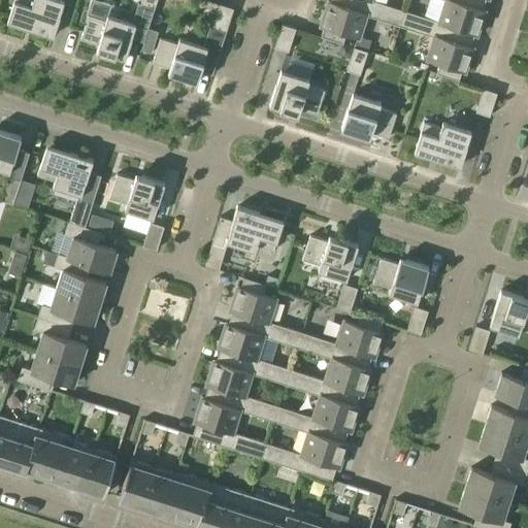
[(13,0),(7,22),(54,36),(64,1),(62,0),(13,0)]
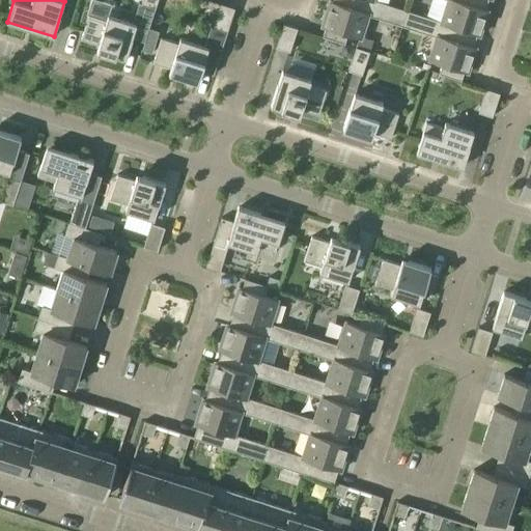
[(156,8),(158,0),(142,0),(142,4),(156,8)]
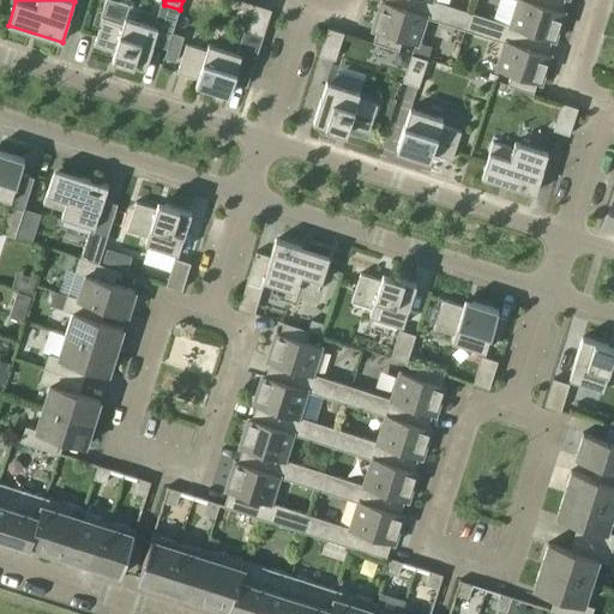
[(471,12),(433,0),(432,0),(432,1),(428,0),(385,0),(385,1),(381,0),(372,30),(377,31),(373,42),(398,49),(402,40),(417,44),(426,17),(465,30),(471,12)]
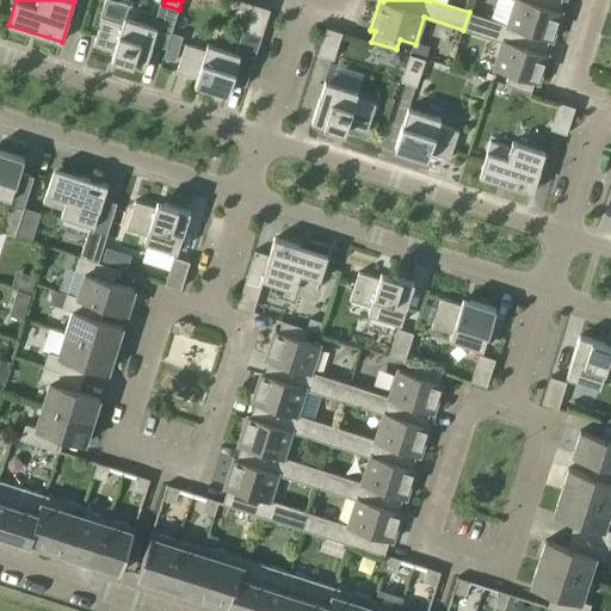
[(514,0),(507,25),(507,26),(549,39),(553,41),(562,11),(559,10),(561,0),(514,0)]
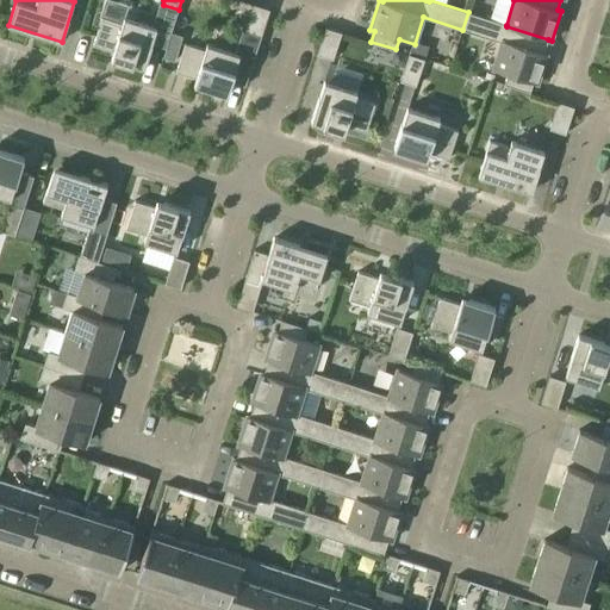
[(271,10),(254,4),(246,30),(246,31),(261,36),(271,10)]
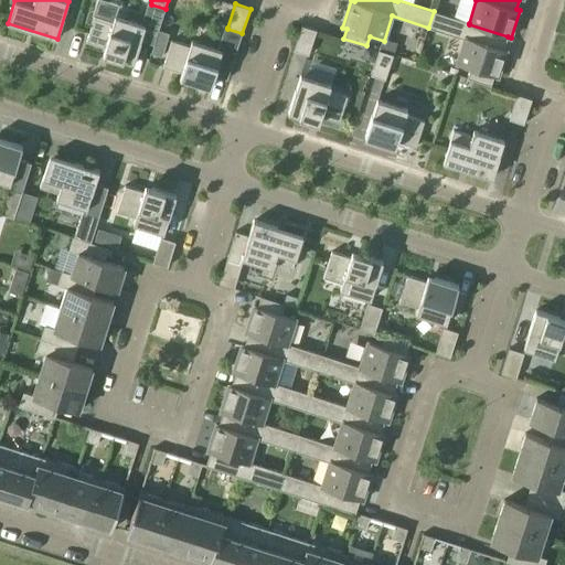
[(469,24),(469,23),(434,11),(428,28),(464,39),(456,64),(470,68),(467,78),(491,85),(494,75),(498,77),(507,50),(503,49),(508,36),(469,24)]
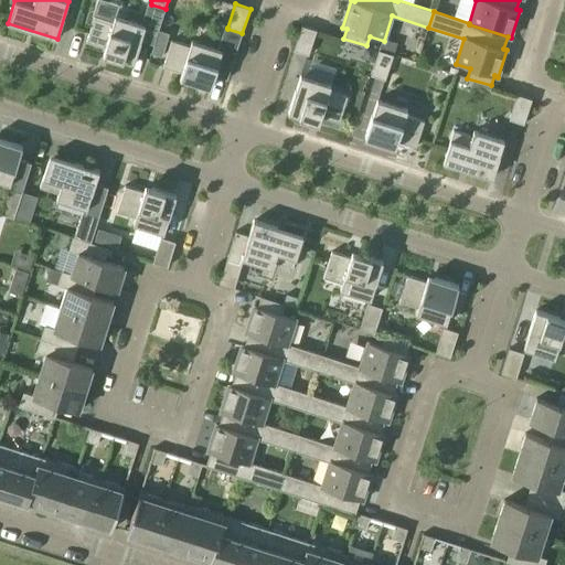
[(103,53),(109,55),(134,63),(146,25),(115,16),(114,21),(95,16),(86,42),(105,48),(103,53)]
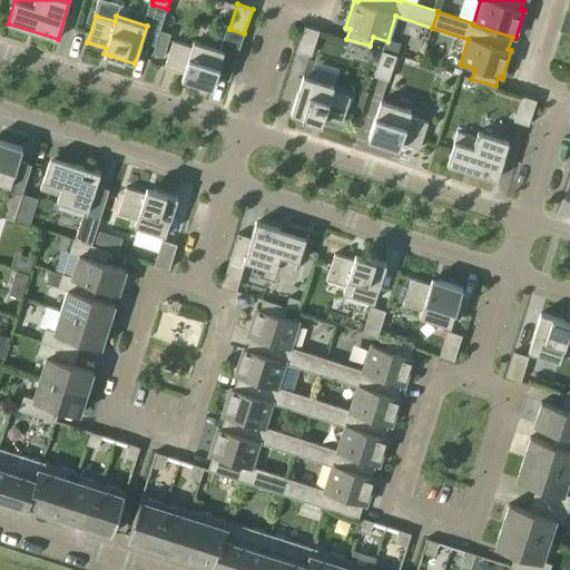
[(312,56),(320,30),(305,26),(296,51),(312,56)]
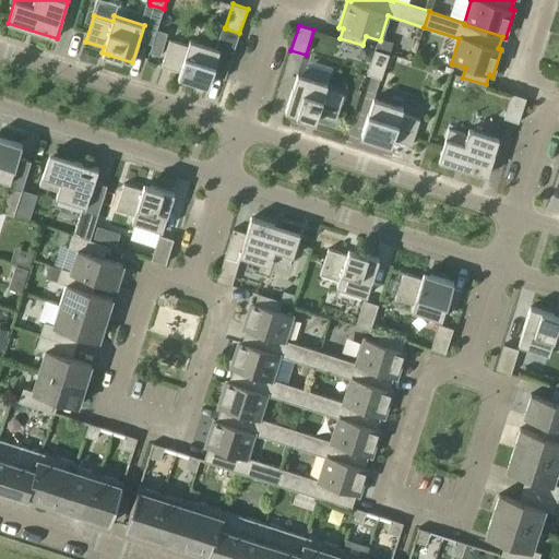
[(223,26),(216,48),(190,39),(188,46),(169,39),(162,66),(180,71),(178,78),(185,80),(209,87),(213,73),(225,78),(239,33),(225,28),(225,27),(223,26)]
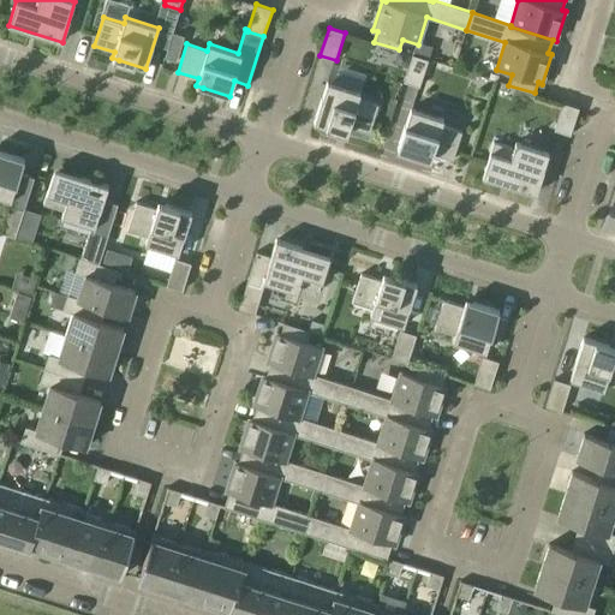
[(412,54),(404,82),(419,87),(429,59),(412,54)]
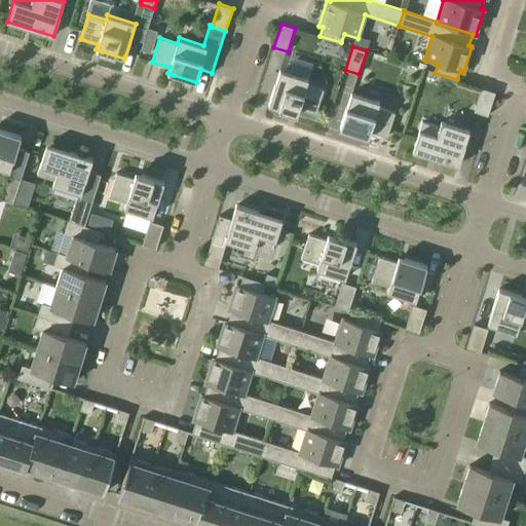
[(297,114),(299,109),(315,114),(324,89),(306,84),(308,79),(280,70),(275,84),(275,83),(268,105),(297,114)]
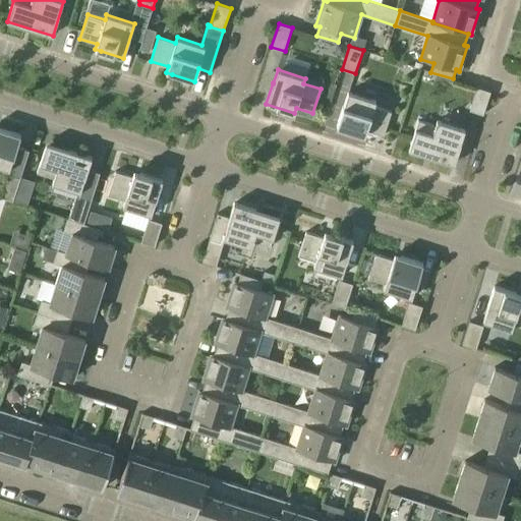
[(490,91),(477,87),(469,110),(483,114),(490,91)]
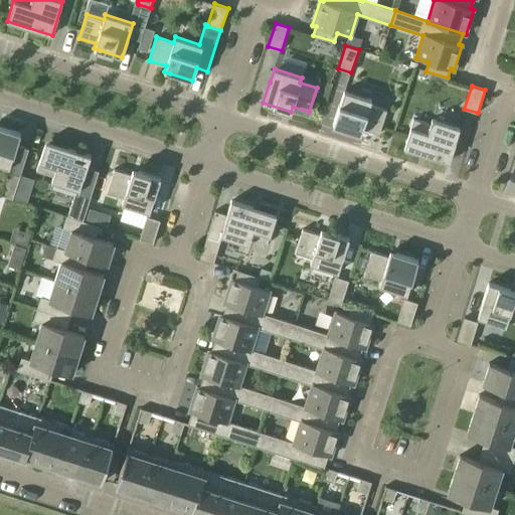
[(361,134),(362,129),(379,134),(387,111),(370,105),(371,100),(344,91),(340,105),(339,105),(333,125),(361,134)]
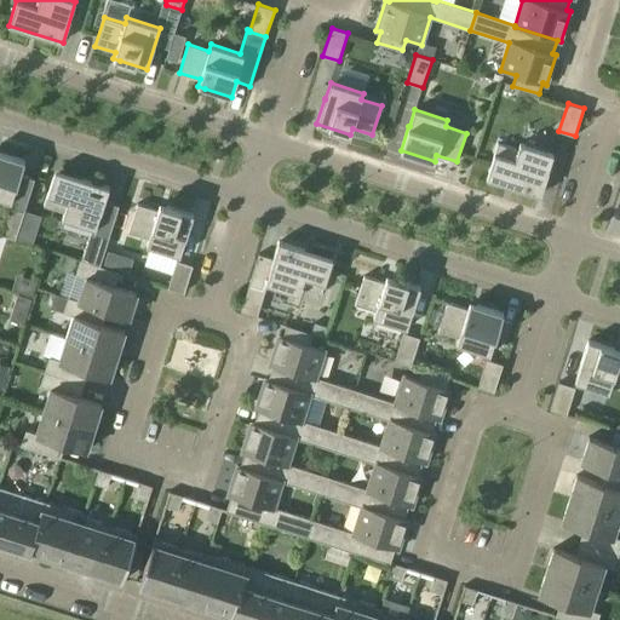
[(487,178),(515,187),(540,195),(549,171),(547,171),(554,154),(520,143),(518,150),(498,143),(487,178)]
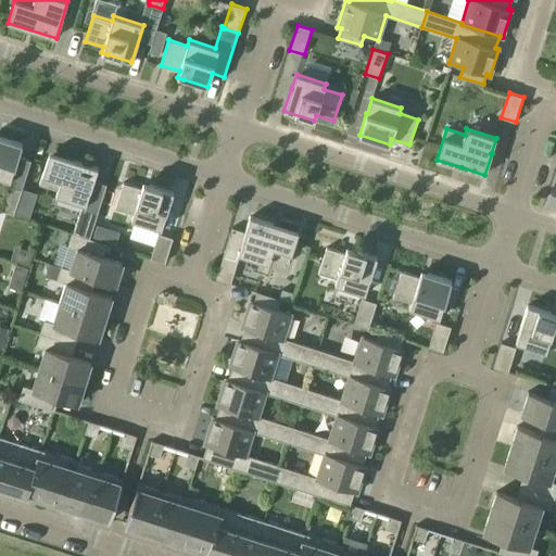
[(0,137),(0,177),(10,181),(23,144),(0,137)]
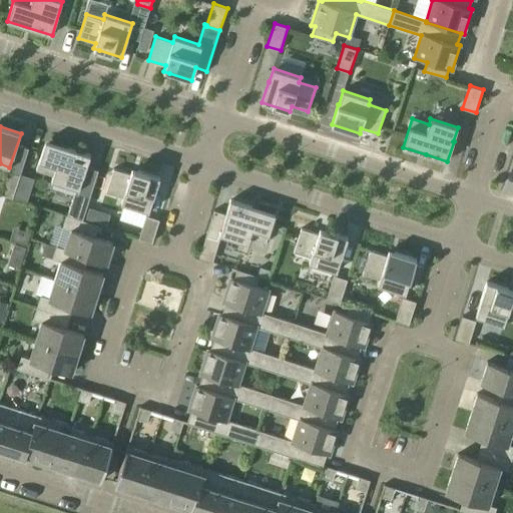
[(45,141),(36,170),(53,175),(51,180),(79,189),(90,155),(45,141)]
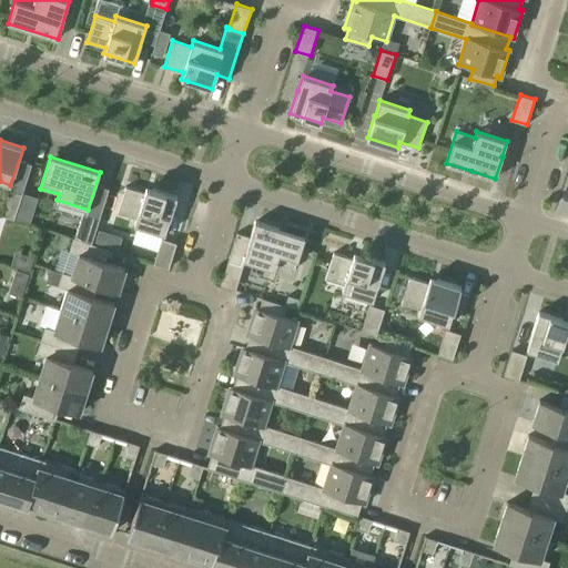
[(146,186),(144,192),(125,186),(118,213),(137,219),(134,224),(164,234),(178,196),(146,186)]
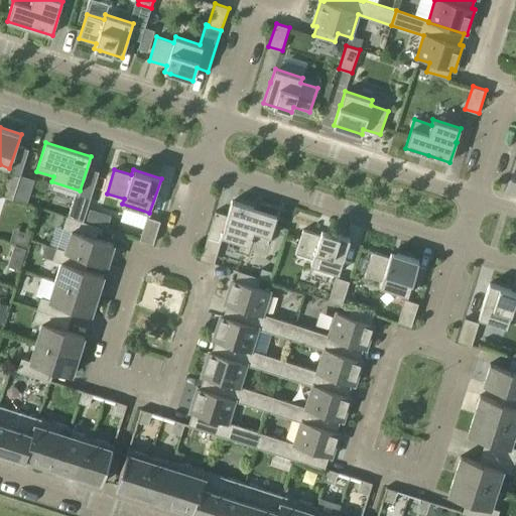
[(0,195),(13,199),(20,175),(7,171),(0,192),(0,195)]
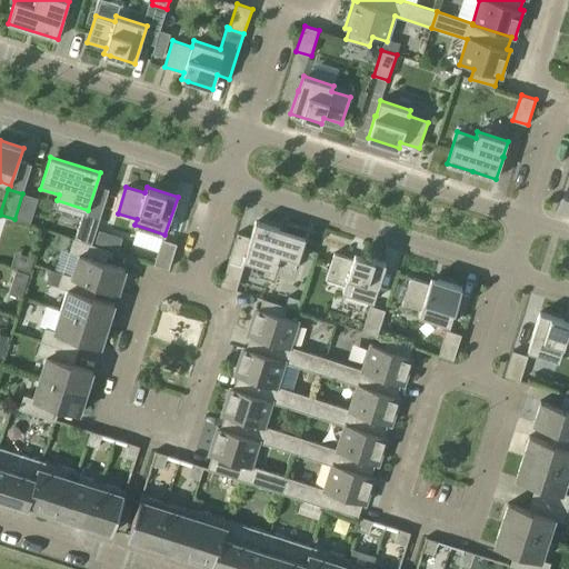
[(77,239),(92,243),(100,219),(85,213),(77,239)]
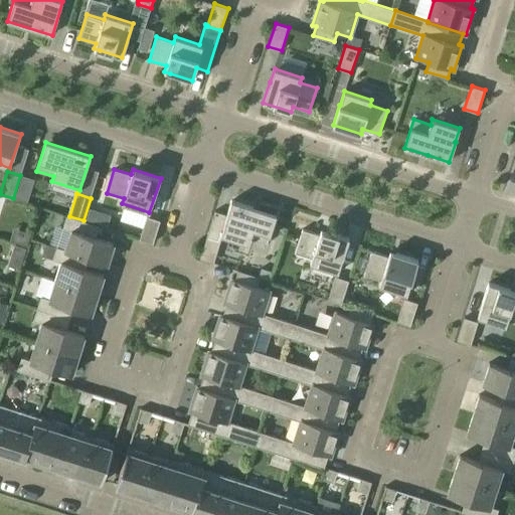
[(267,244),(275,220),(277,215),(231,200),(227,214),(215,210),(200,259),(213,263),(222,235),(248,244),(250,238),(267,244)]
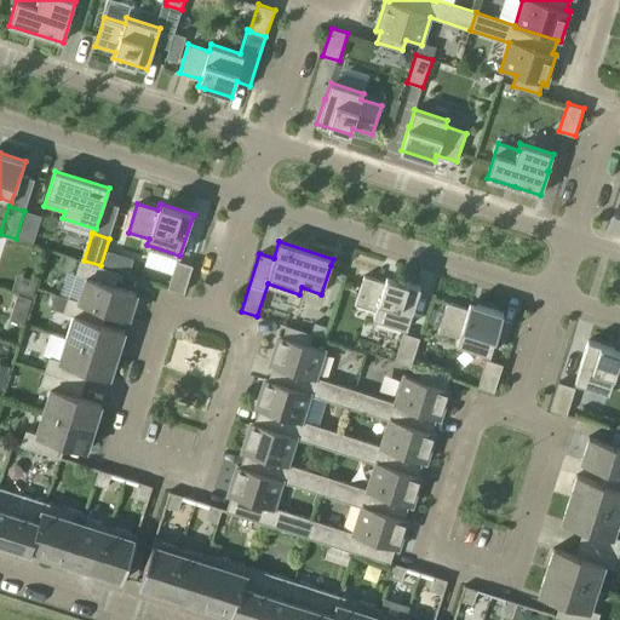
[(86,277),(79,300),(108,310),(130,317),(137,293),(115,286),(120,274),(127,276),(128,275),(80,259),(75,275),(86,277)]
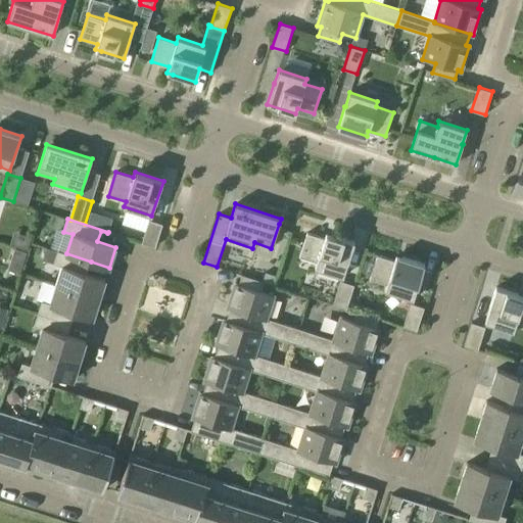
[(155,247),(162,224),(149,220),(142,242),(155,247)]
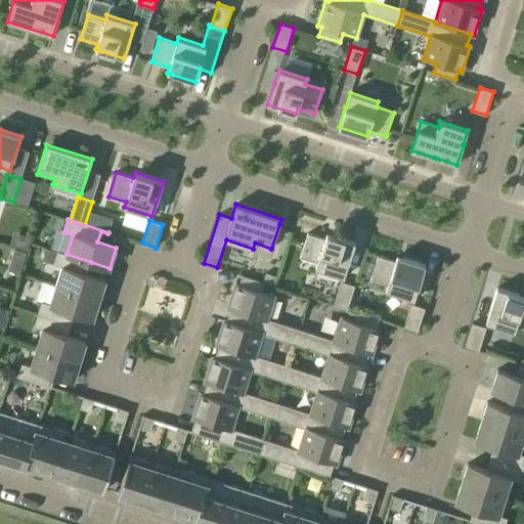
[(326,233),(325,238),(308,233),(300,258),(317,263),(315,268),(344,277),(348,263),(349,263),(355,243),(326,233)]
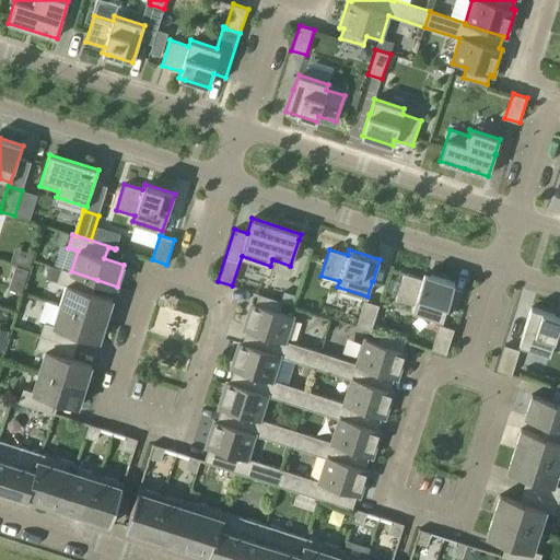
[(53,266),(49,264),(45,278),(57,282),(61,268),(53,266)]
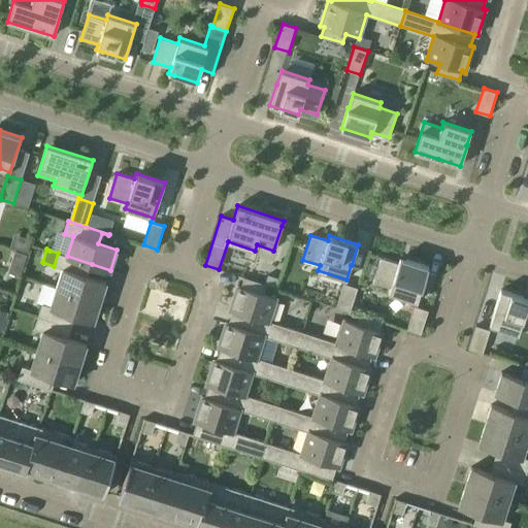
[(12,258),(24,262),(27,254),(14,251),(12,258)]
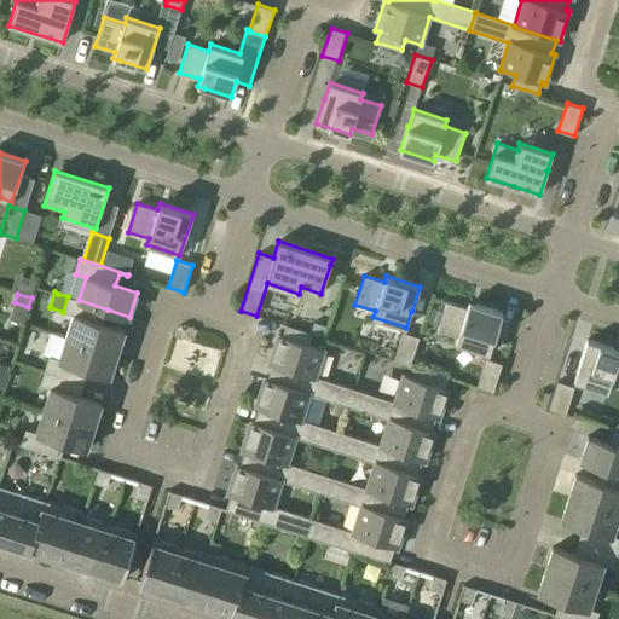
[(99,307),(108,310),(79,300),(68,296),(63,312),(74,316),(67,337),(117,353),(125,330),(96,320),(99,307)]
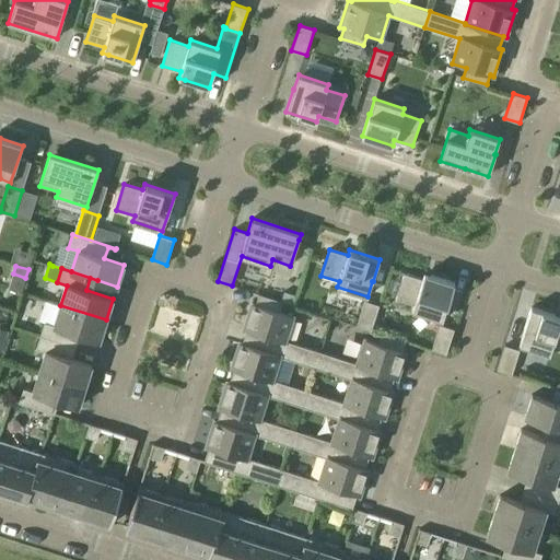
[(424,273),(422,279),(404,273),(396,299),(415,305),(412,311),(442,321),(447,305),(455,283),(424,273)]
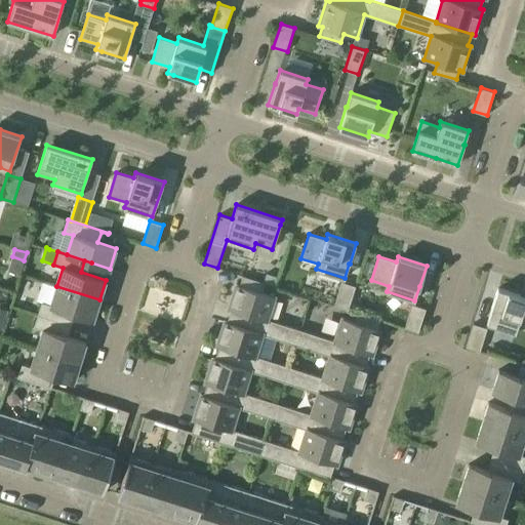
[(296,345),(300,329),(268,319),(275,296),(261,291),(265,282),(243,276),(240,284),(236,283),(228,309),(237,312),(233,323),(227,321),(227,322),(263,333),(263,334),(296,345)]
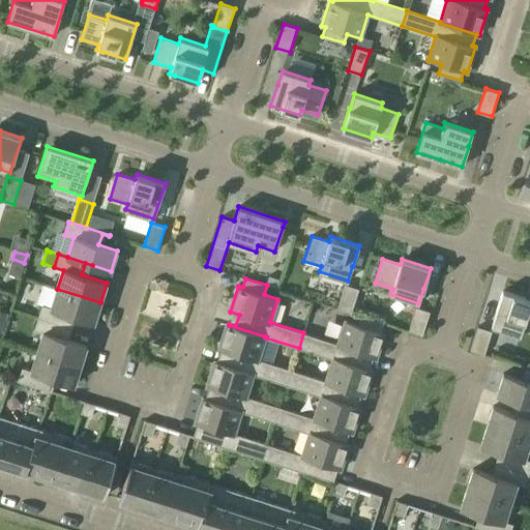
[(359,289),(345,284),(337,307),(351,312),(359,289)]
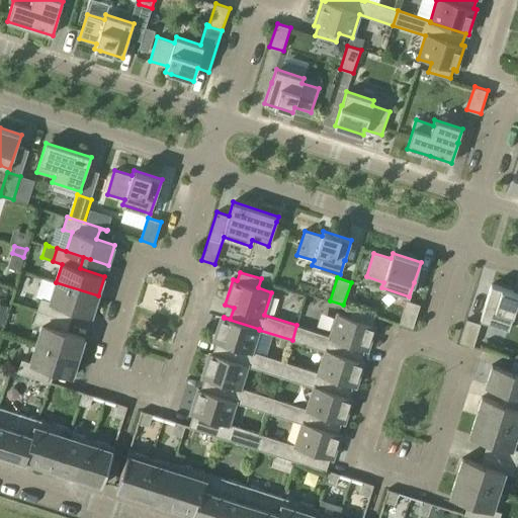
[(137,306),(176,318),(184,292),(145,280),(137,306)]
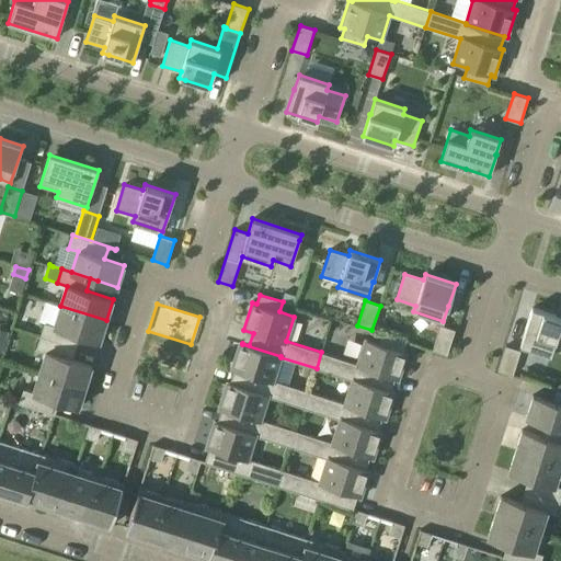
[(45,323),(41,336),(77,347),(77,346),(69,344),(72,333),(100,341),(106,320),(60,306),(54,325),(45,323)]
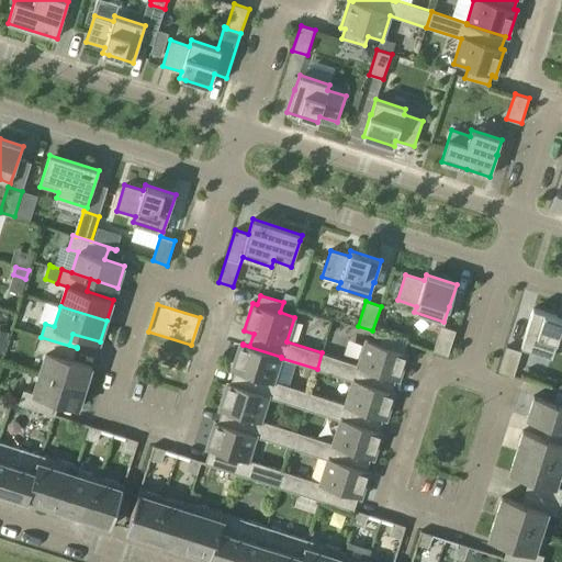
[(561,323),(561,317),(557,316),(534,308),(526,330),(527,332),(521,346),(552,356),(553,350),(561,352),(561,324),(561,323)]
